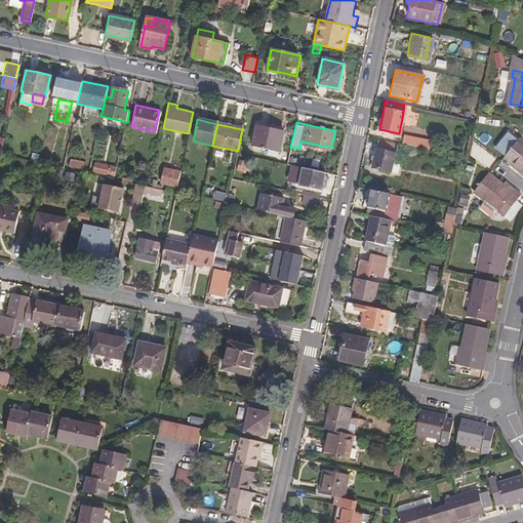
[(252,147),(279,152),(283,131),(274,129),(257,125),(252,147)]
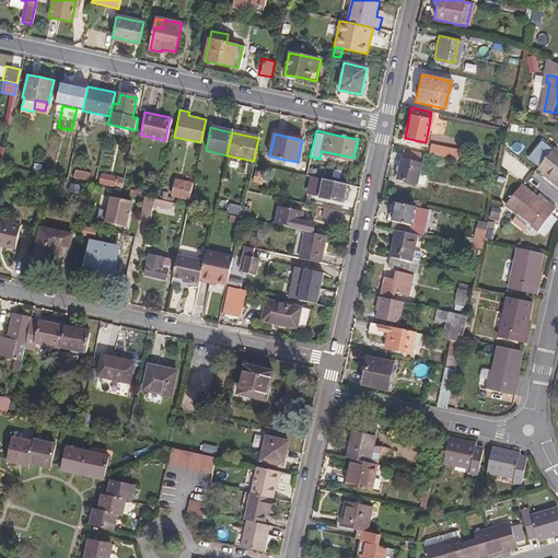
[(427,153),(455,159),(457,150),(444,148),(444,149),(428,146),(427,153)]
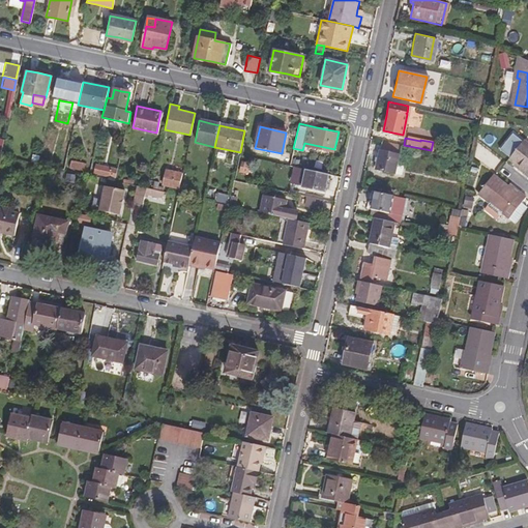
[(527,139),(512,156),(518,159),(523,164),(521,166),(527,170),(527,139)]
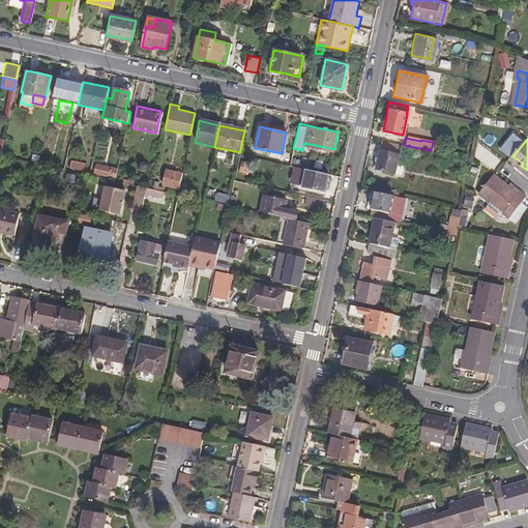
[(62,167),(67,143),(60,141),(56,160),(45,158),(44,164),(62,167)]
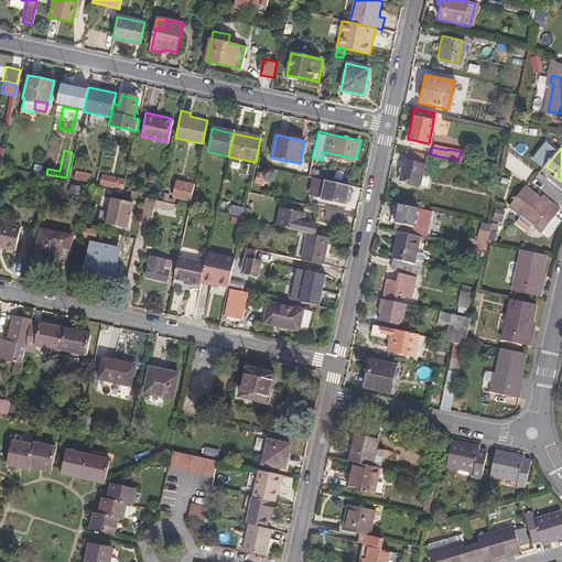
[(399,180),(419,184),(421,174),(424,154),(404,150),(402,164),(399,180)]
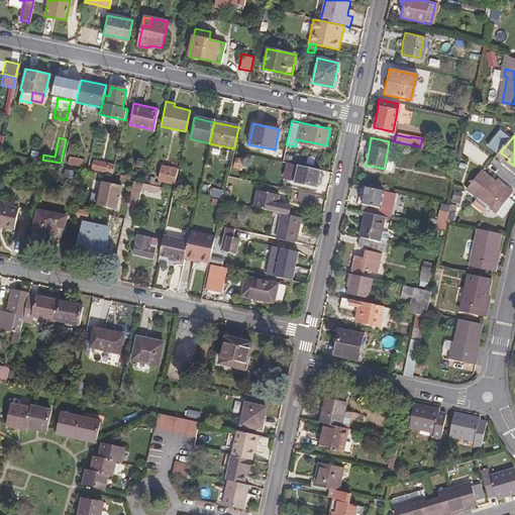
[(134,148),(132,159),(146,162),(148,151),(134,148)]
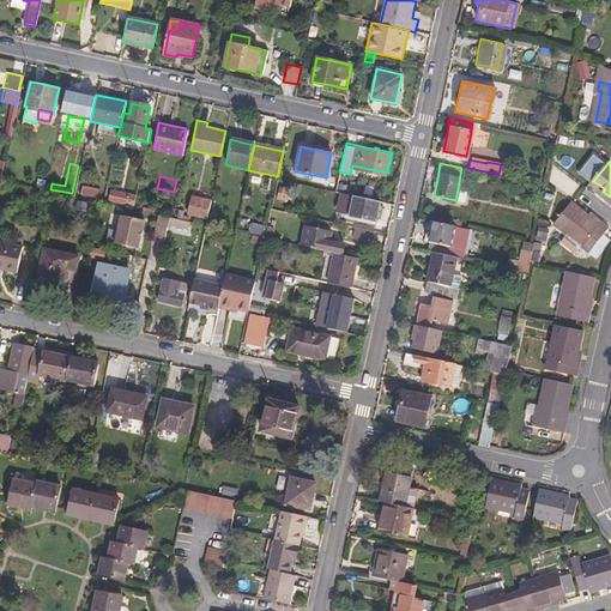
[(42,189),(44,180),(36,177),(34,187),(42,189)]
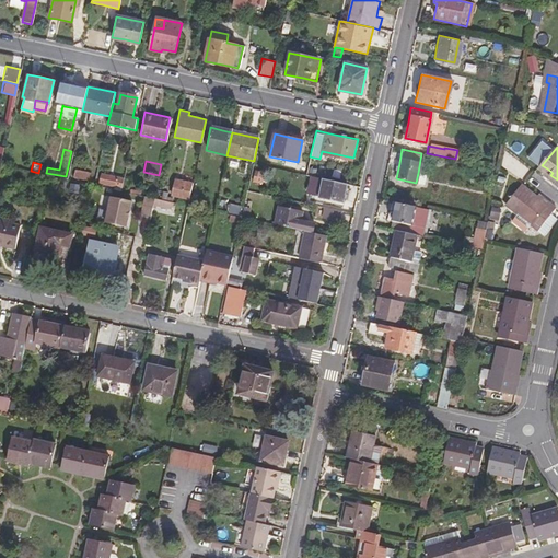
[(72,177),(89,181),(90,174),(73,171),(72,177)]
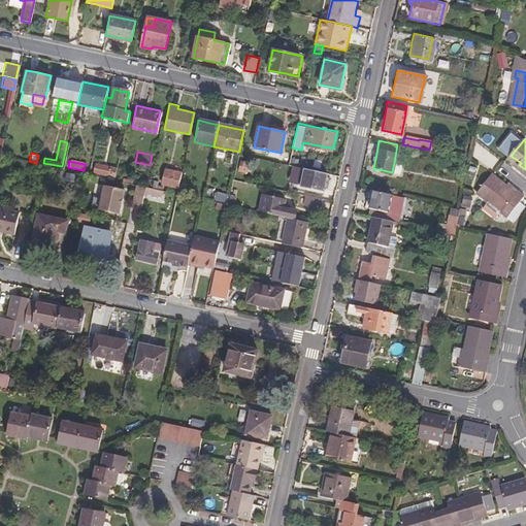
[(107,175),(109,165),(95,162),(93,172),(107,175)]
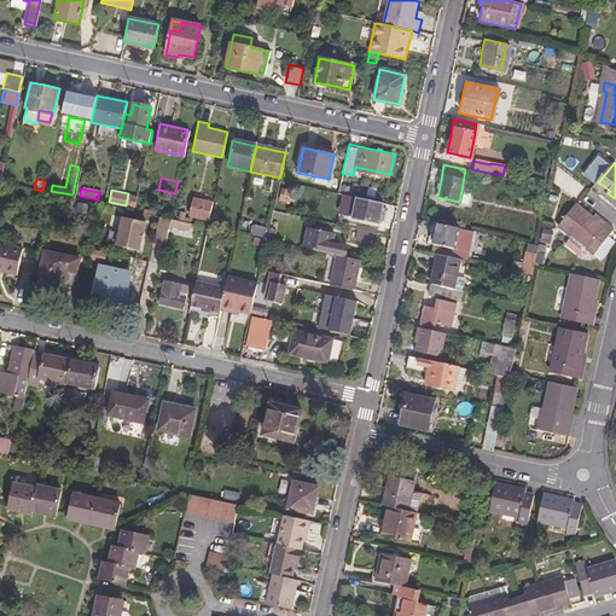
[(462,191),(459,202),(468,203),(470,192),(462,191)]
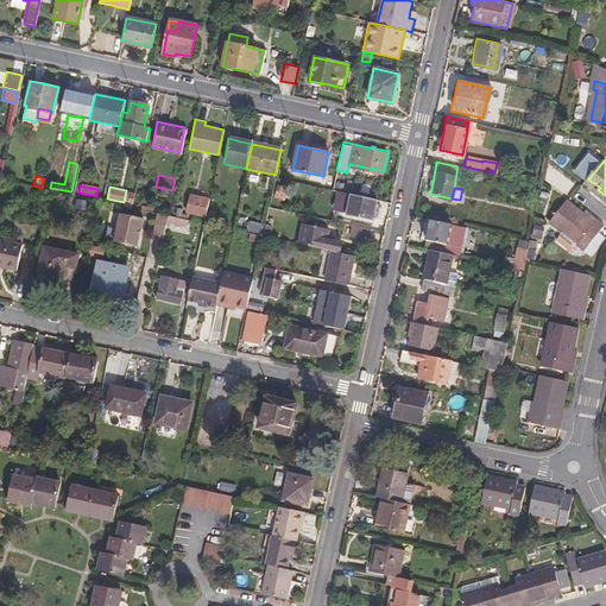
[(56,191),(48,189),(46,197),(55,199),(56,191)]
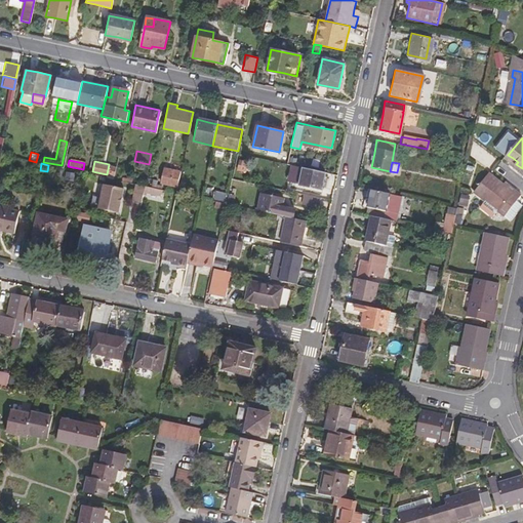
[(323,178),(324,172),(303,167),(299,184),(321,189),(323,178)]
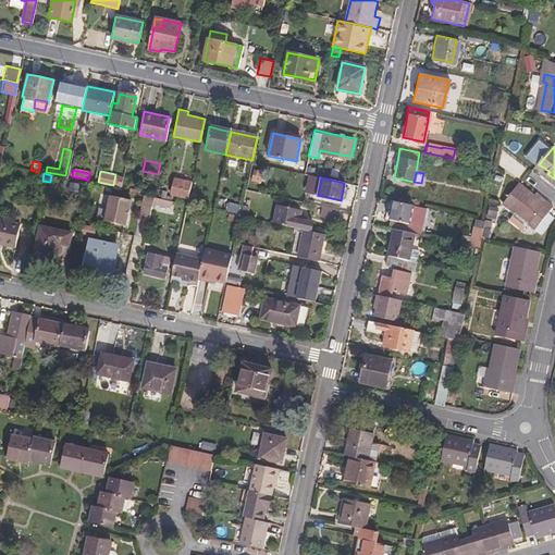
[(187,198),(192,182),(174,179),(171,194),(187,198)]
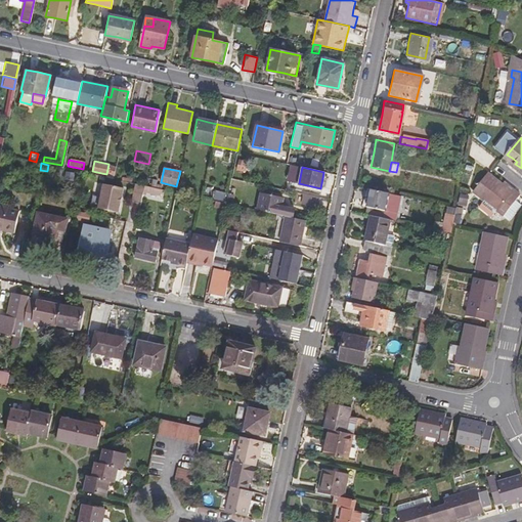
[(491,171),(476,189),(507,213),(521,194),(521,191),(517,188),(515,190),(506,182),(491,171)]
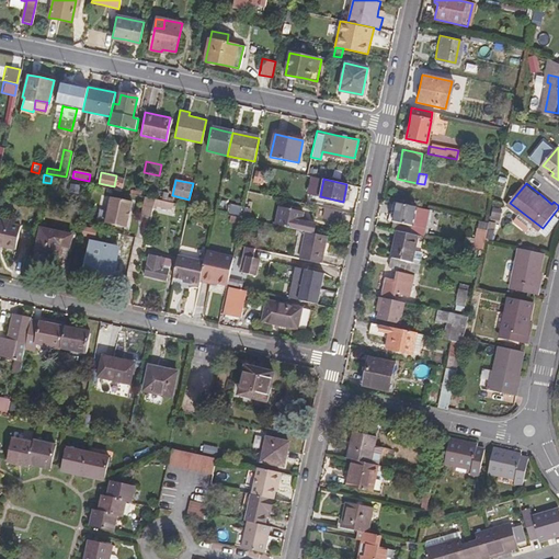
[(168,191),(163,190),(161,200),(164,200),(169,201),(170,197),(167,196),(168,191)]
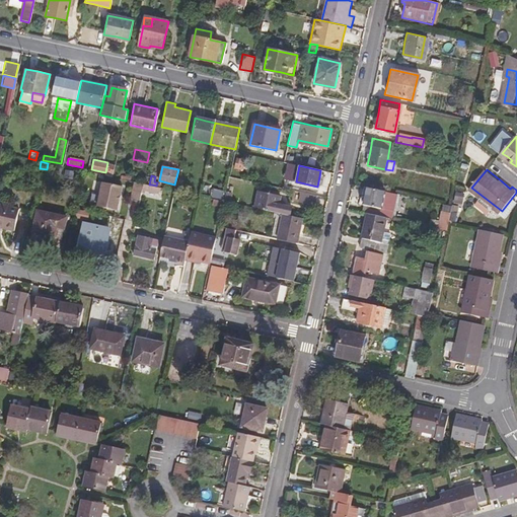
[(503,178),(501,180),(510,189),(512,187),(503,178)]
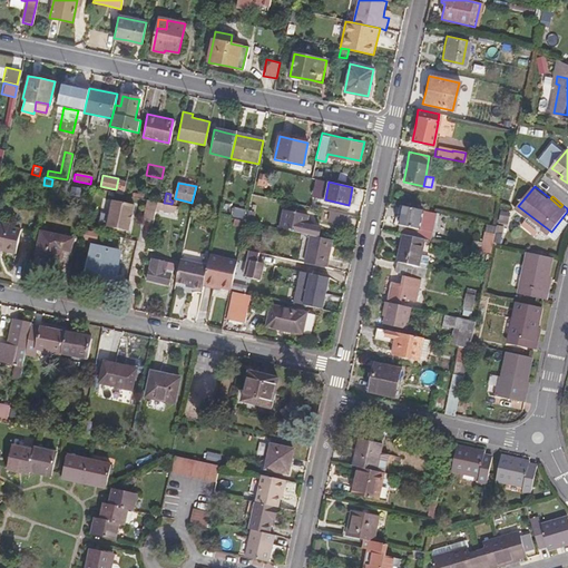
[(399,225),(403,206),(398,205),(395,213),(393,224),(399,225)]
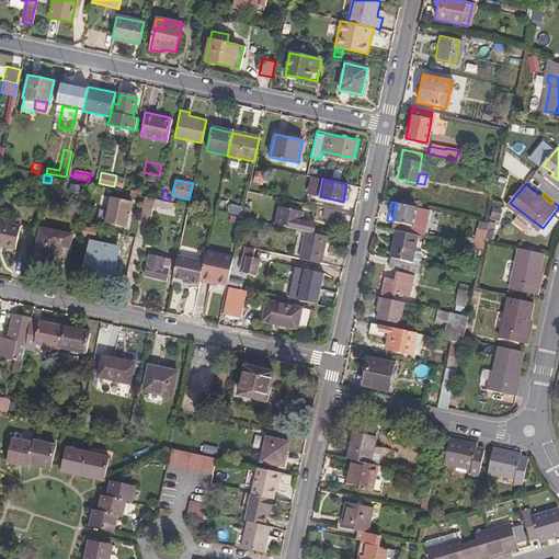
[(125,228),(129,207),(114,203),(109,225),(120,227),(125,228)]
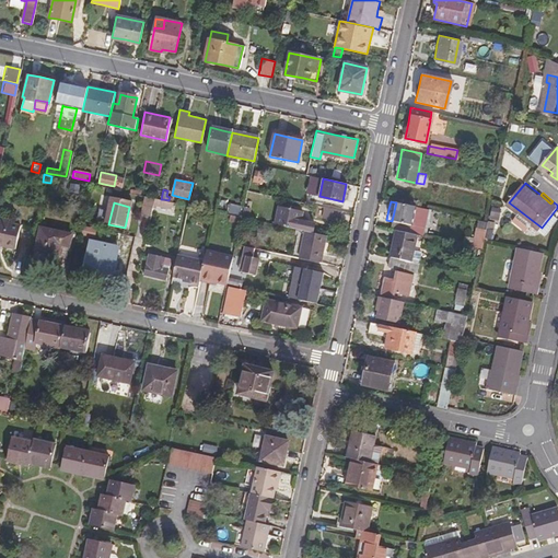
[(414,207),(396,202),(392,221),(392,222),(409,225),(411,219),(414,207)]
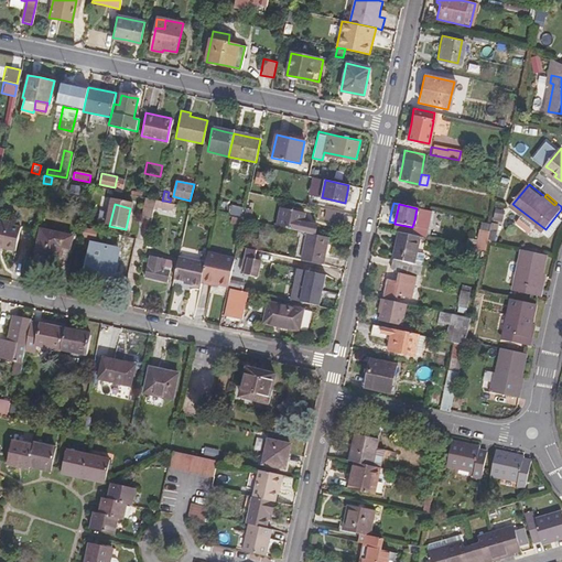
[(251,220),(254,209),(247,208),(245,218),(251,220)]
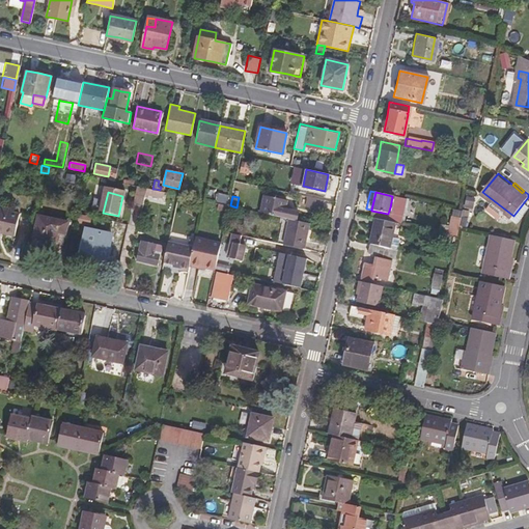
[(263,196),(260,213),(290,219),(293,220),(294,211),(285,209),(281,207),(283,200),(263,196)]
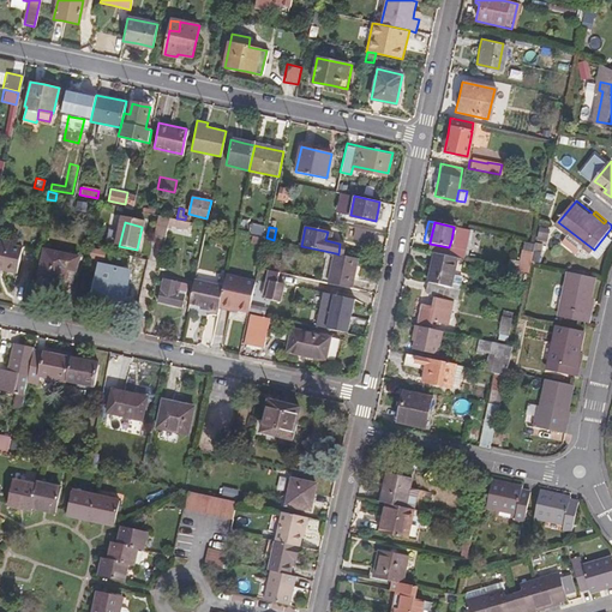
[(375,244),(377,232),(357,227),(354,239),(375,244)]
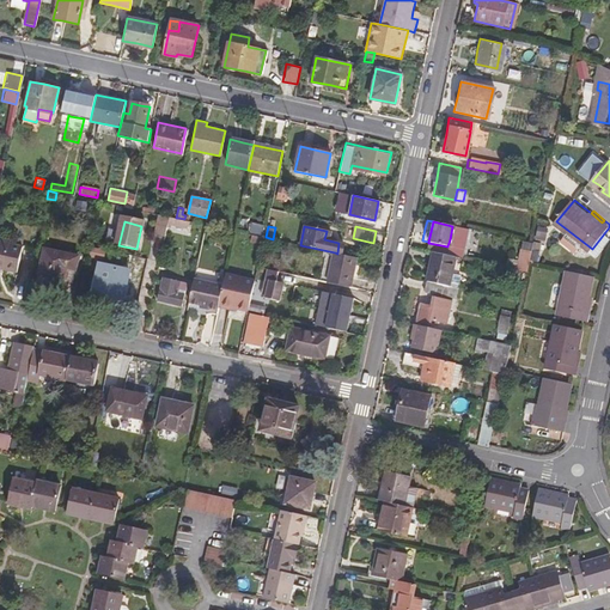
[(459,241),(462,229),(452,226),(450,239),(459,241)]
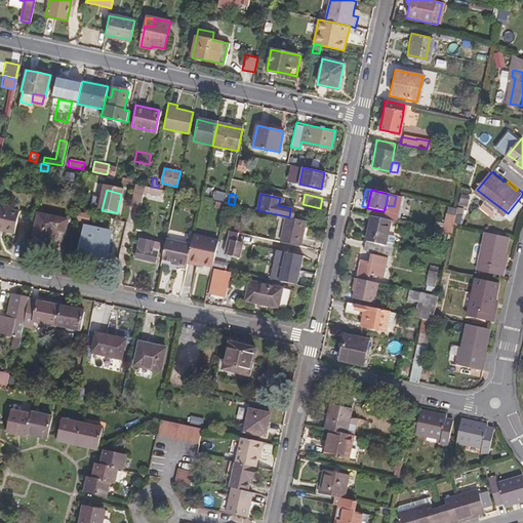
[(465,194),(464,202),(471,203),(472,195),(465,194)]
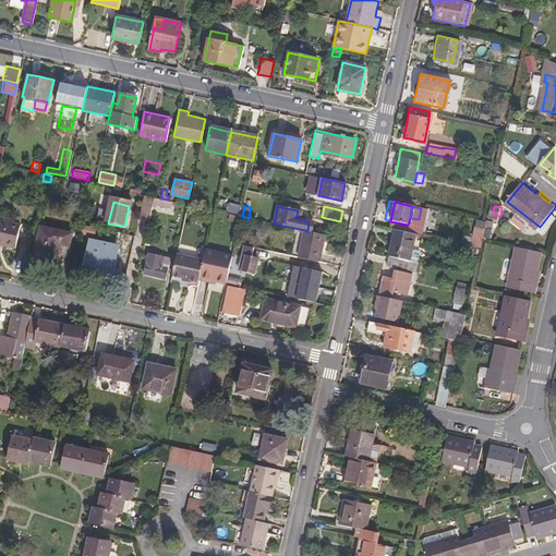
[(19,226),(0,221),(0,245),(4,248),(13,249),(19,226)]
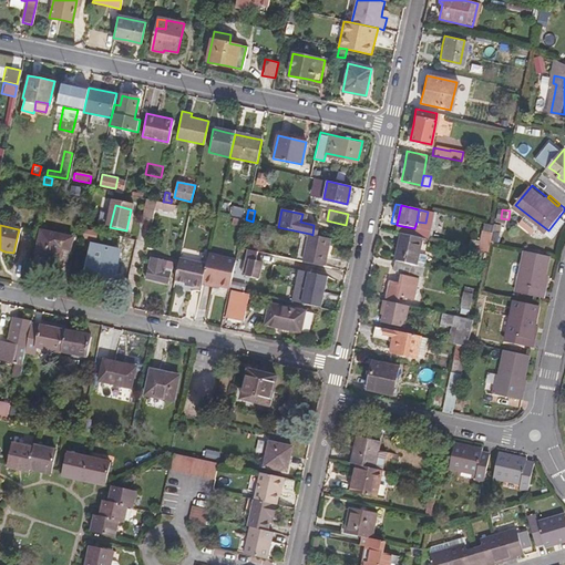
[(40,262),(45,263),(45,259),(58,263),(61,247),(69,249),(72,237),(41,229),(34,260),(40,262)]
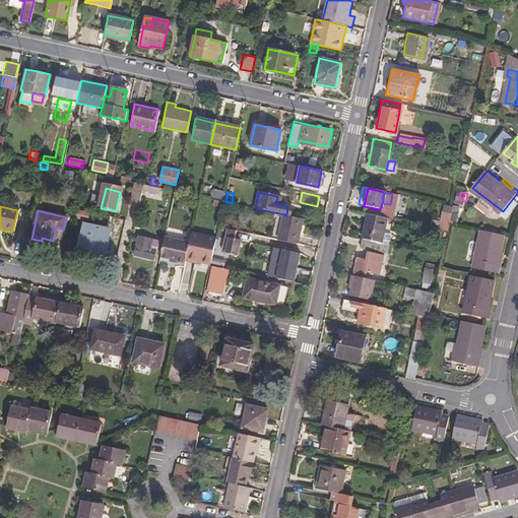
[(300,230),(302,218),(286,215),(284,214),(279,239),(297,243),(300,230)]
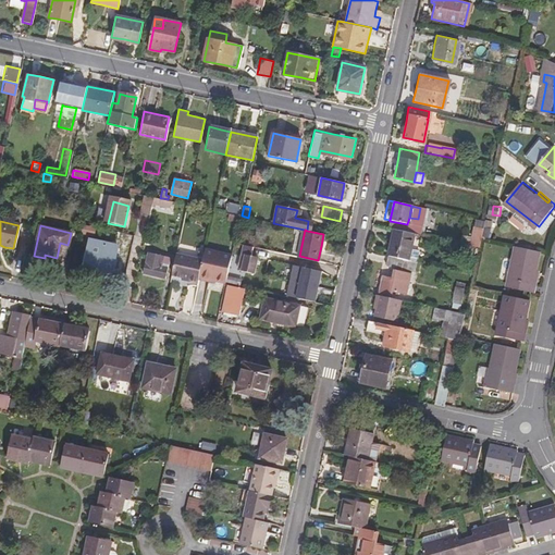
[(416,236),(392,232),(390,243),(387,256),(410,261),(416,236)]
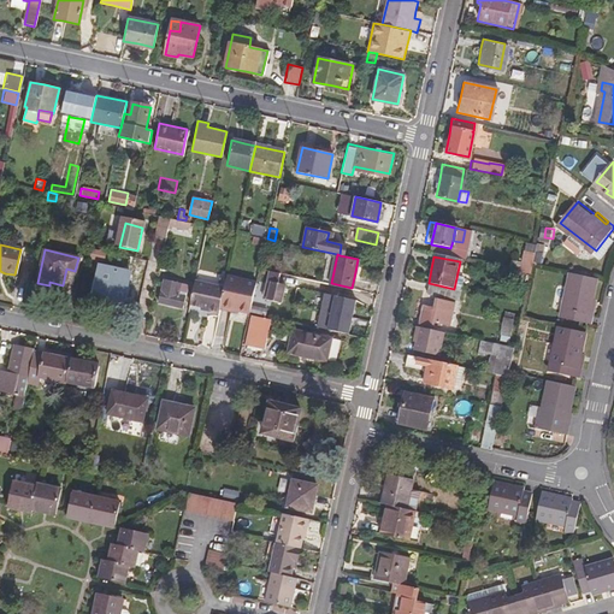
[(123,300),(129,272),(99,266),(93,293),(105,296),(123,300)]
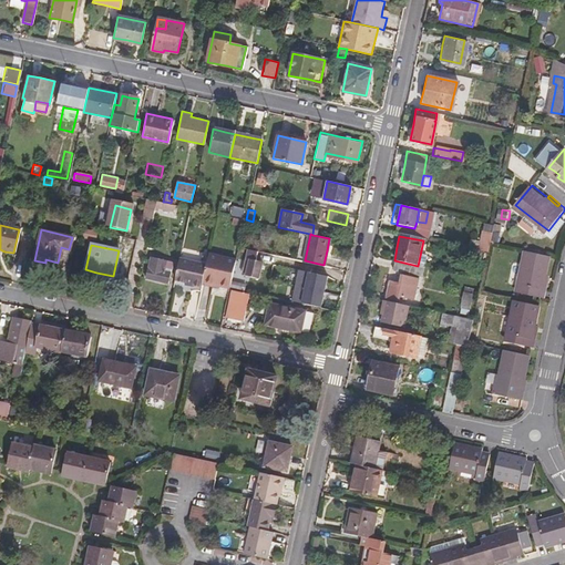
[(45,259),(45,263),(65,267),(69,249),(61,247),(58,263),(45,259)]
